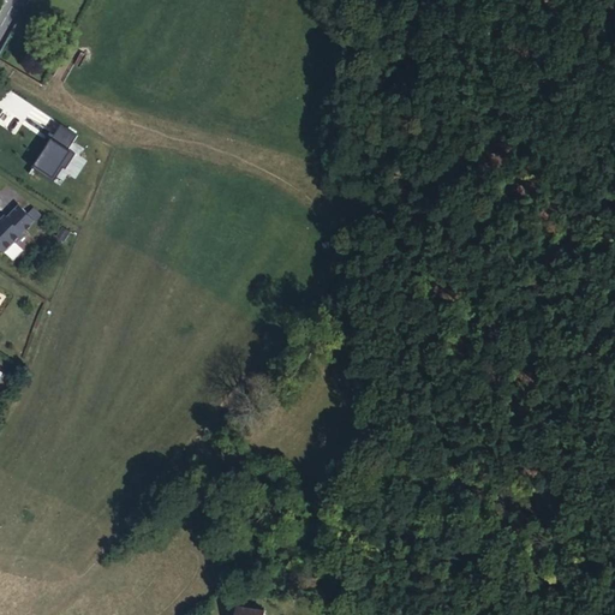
[(63,124),(35,167),(55,180),(63,168),(65,169),(77,153),(70,148),(78,135),(63,124)]
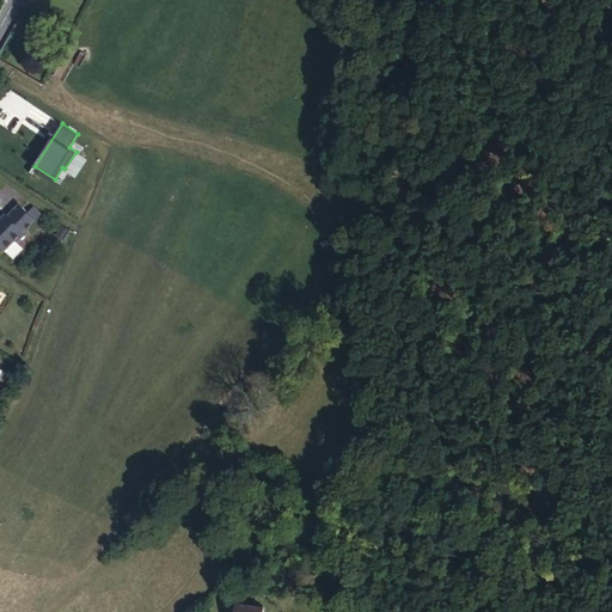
[(30,214),(19,206),(8,219),(6,216),(0,224),(0,245),(10,255),(19,243),(23,243),(29,236),(26,234),(38,221),(30,214)]
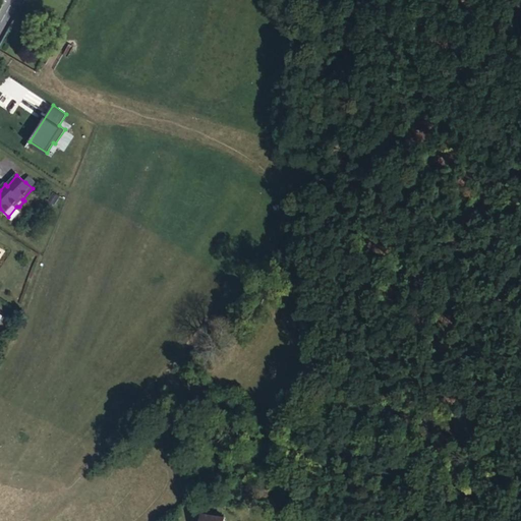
[(30,177),(25,182),(33,188),(37,183),(30,177)]
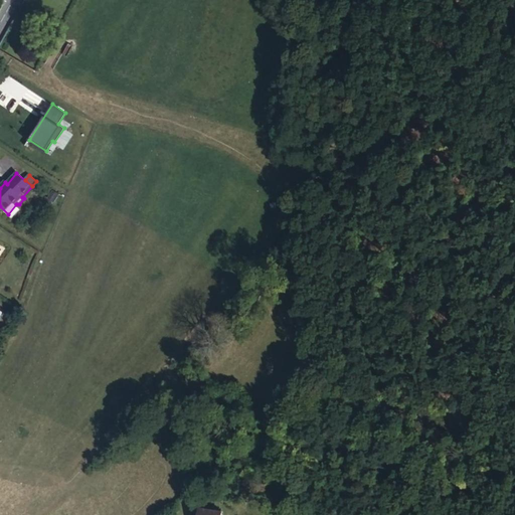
[(62,193),(56,190),(52,198),(58,201),(62,193)]
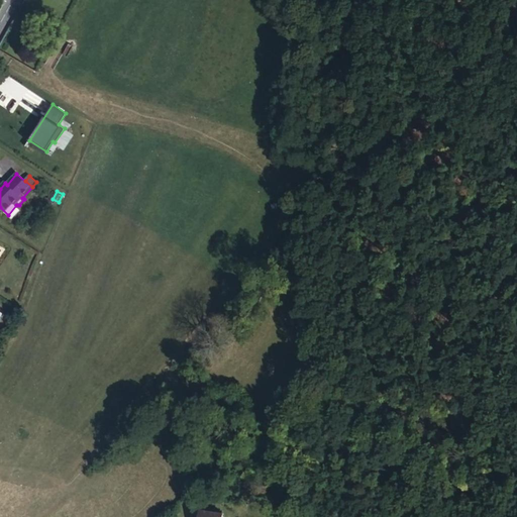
[(12,316),(4,311),(0,317),(0,321),(7,325),(12,316)]
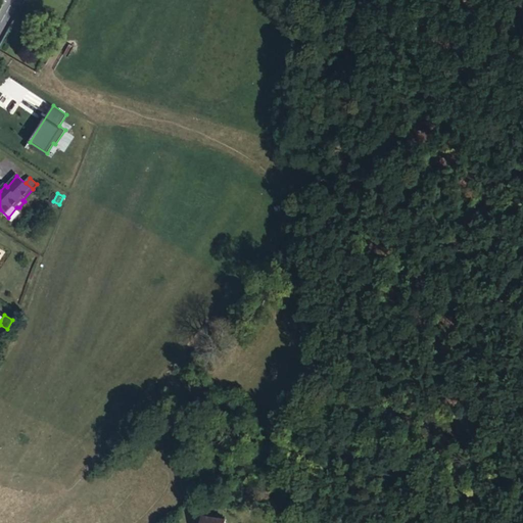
[(238,482),(232,480),(228,493),(233,495),(238,482)]
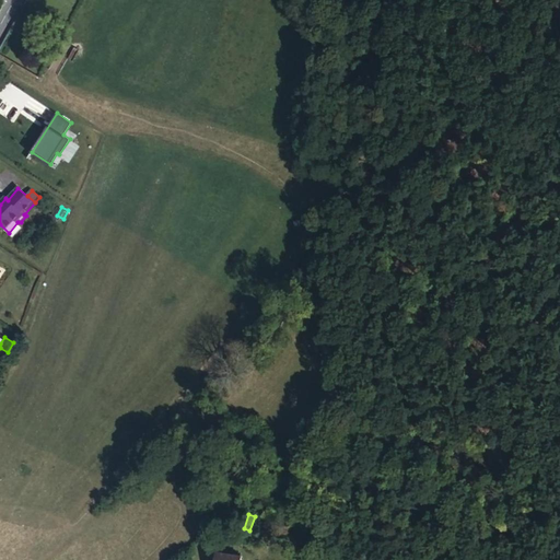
[(242,559),(245,552),(220,545),(214,559),(242,559)]
